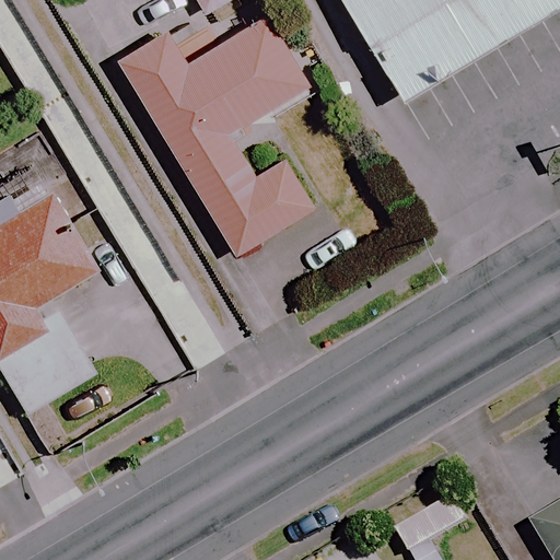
[(230,0),(194,0),(202,15),(230,0)]
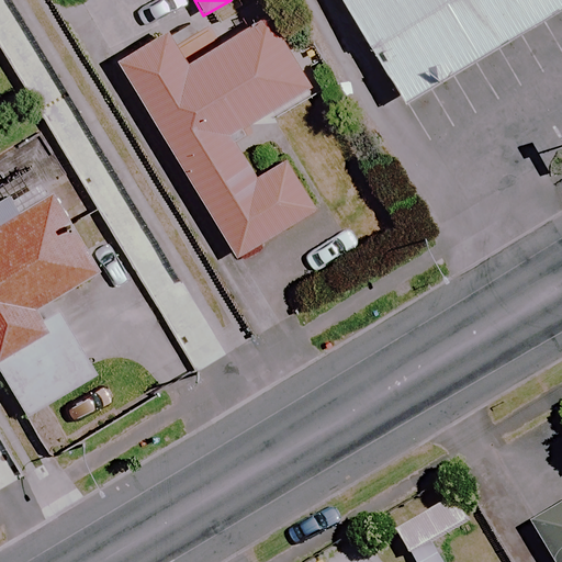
[(336,0),(397,102),(561,0),(336,0)]
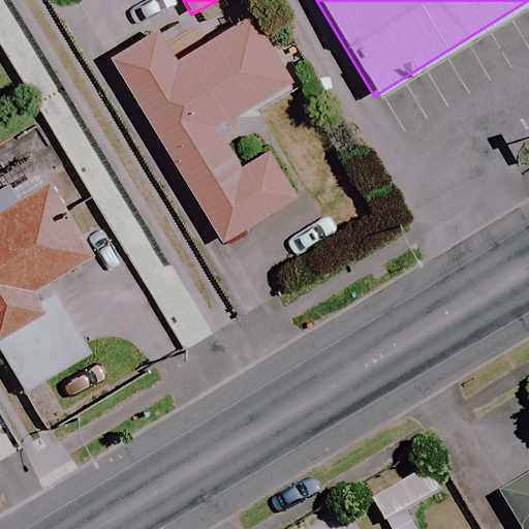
[(290,85),(250,18),(176,61),(159,33),(112,62),(220,245),(294,200),(267,154),(239,170),(214,129),(290,85)]
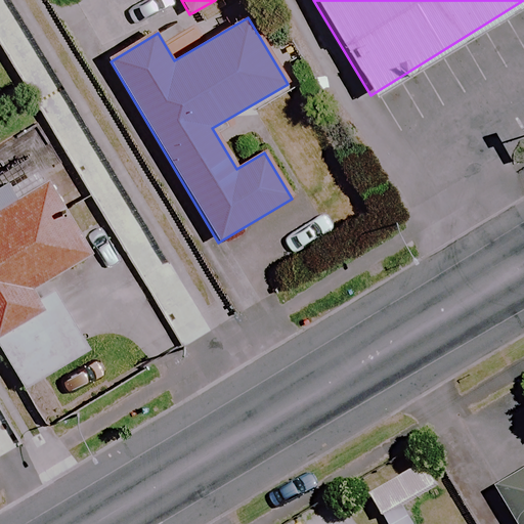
[(94,254),(44,167),(8,188),(15,202),(0,210),(0,348),(23,388),(89,350),(48,280),(94,254)]
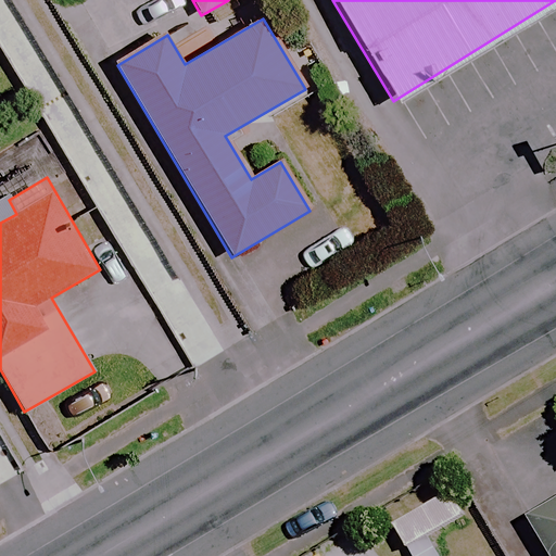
[(555,555),(555,509),(529,527),(546,555),(555,555)]
